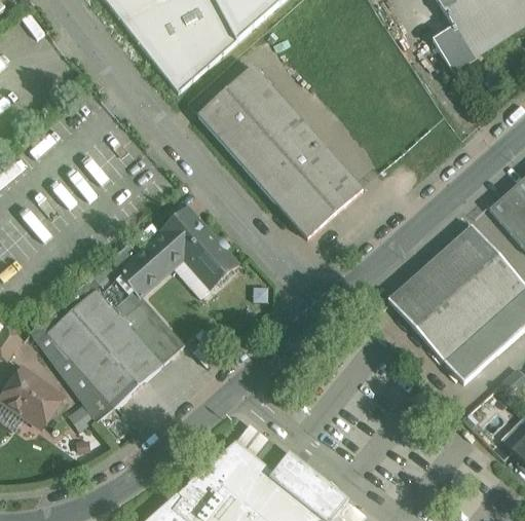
[(104,0),(178,92),(280,0),(104,0)]
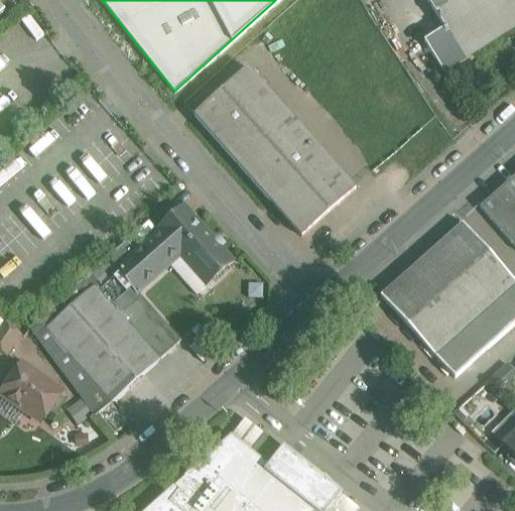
[(428,0),(445,26),(424,39),(444,71),(514,25),(514,0),(428,0)]
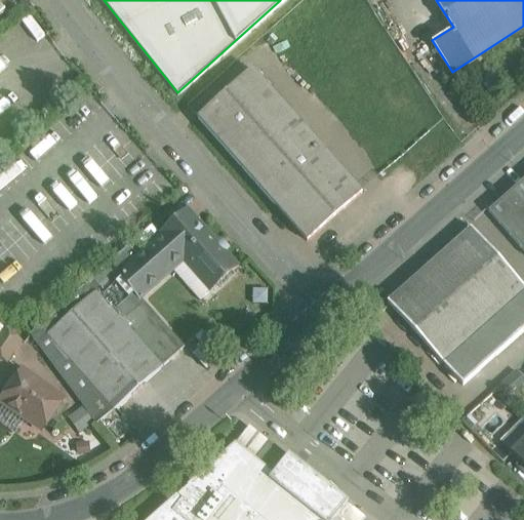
[(362,192),(252,67),(198,114),(308,240),(362,192)]
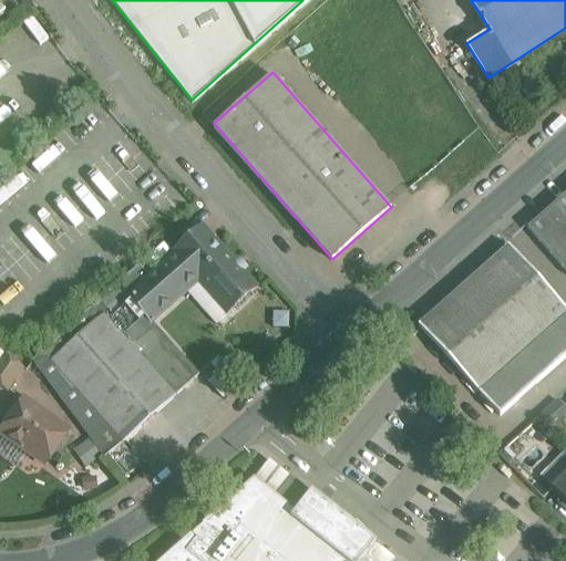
[(565,188),(527,224),(565,268),(565,188)]
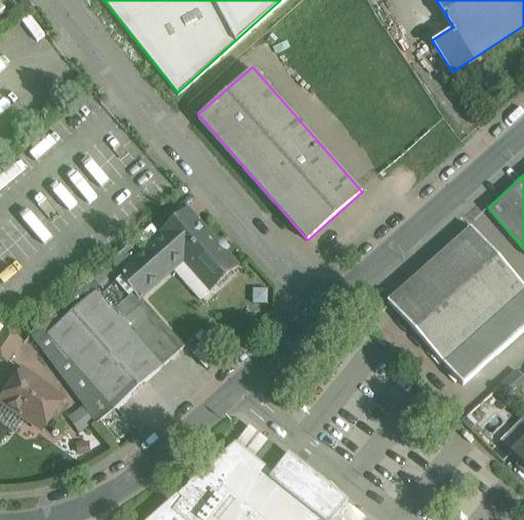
[(187,206),(164,226),(173,236),(196,215),(187,206)]
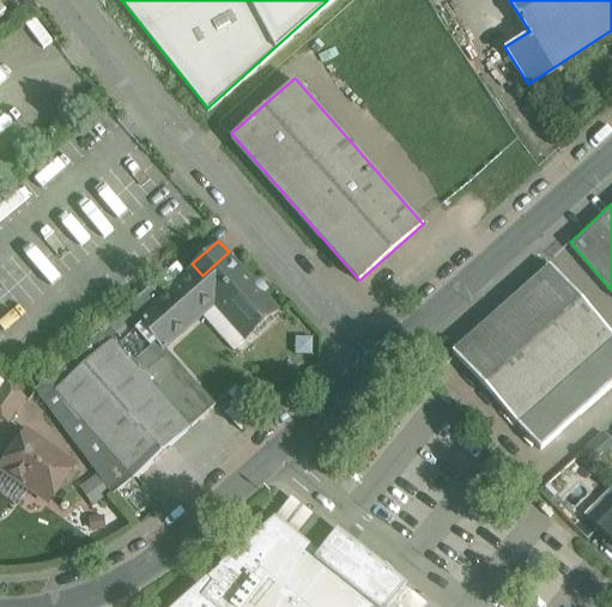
[(277,307),(229,252),(203,275),(214,289),(207,295),(208,296),(244,335),(277,307)]
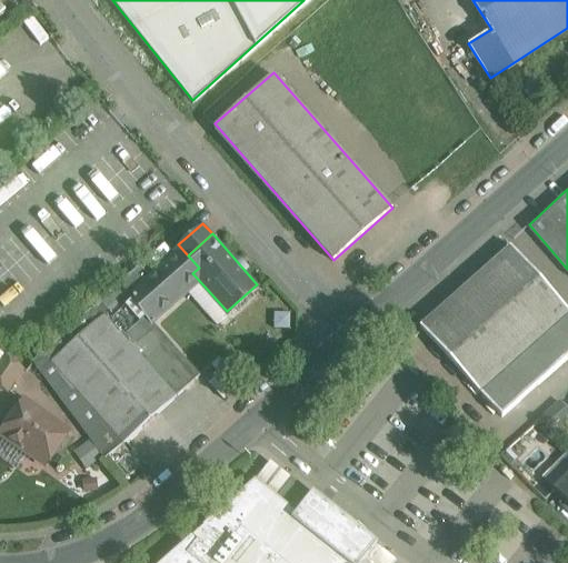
[(567,309),(509,242),(419,322),(479,389),(567,309)]
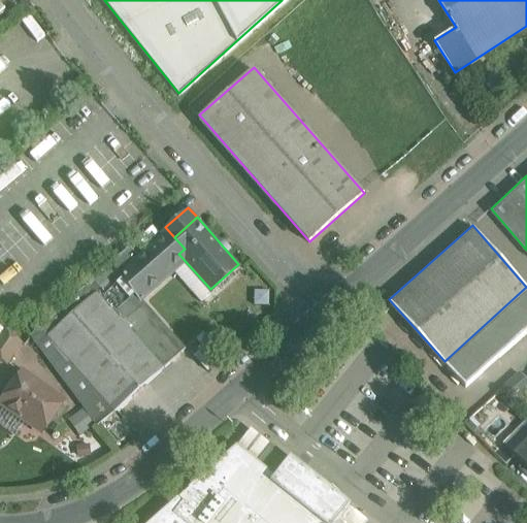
[(165,227),(161,232),(137,254),(118,271),(140,297),(175,265),(172,261),(179,255),(178,254),(185,249),(174,237),(165,227)]
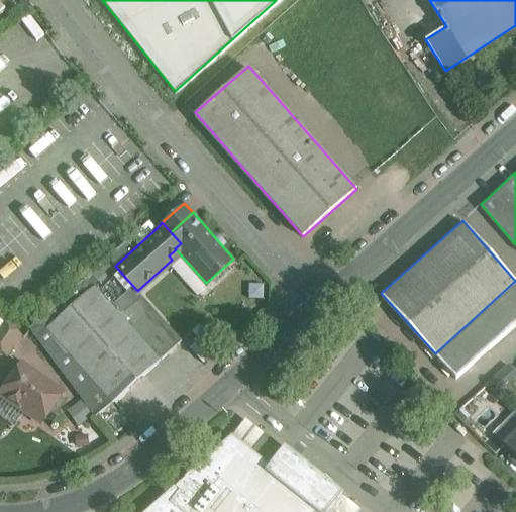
[(126,238),(106,257),(115,266),(134,248),(126,238)]
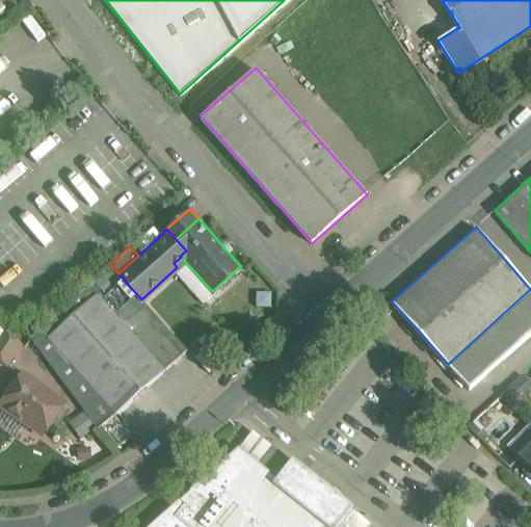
[(109,264),(40,326),(48,336),(47,336),(115,412),(163,369),(162,368),(185,349),(141,299),(118,273),(109,264)]
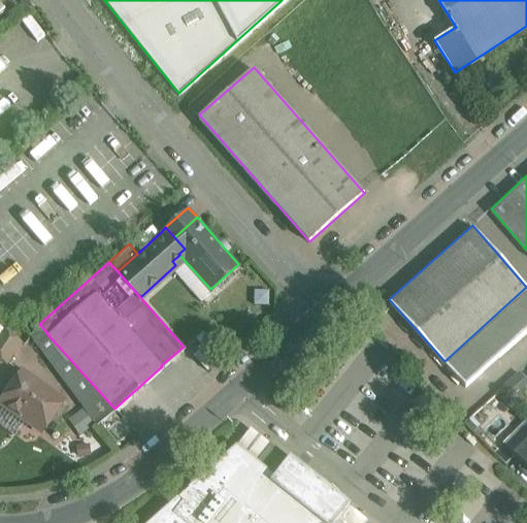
[(526,287),(445,361),(465,385),(526,329),(526,287)]
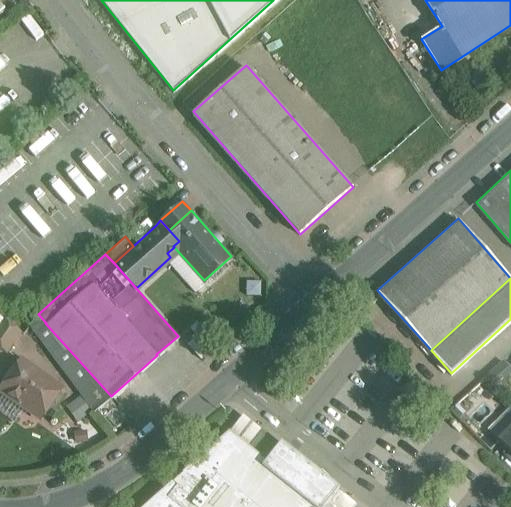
[(111,396),(45,323),(46,323),(38,314),(29,322),(94,410),(111,396)]
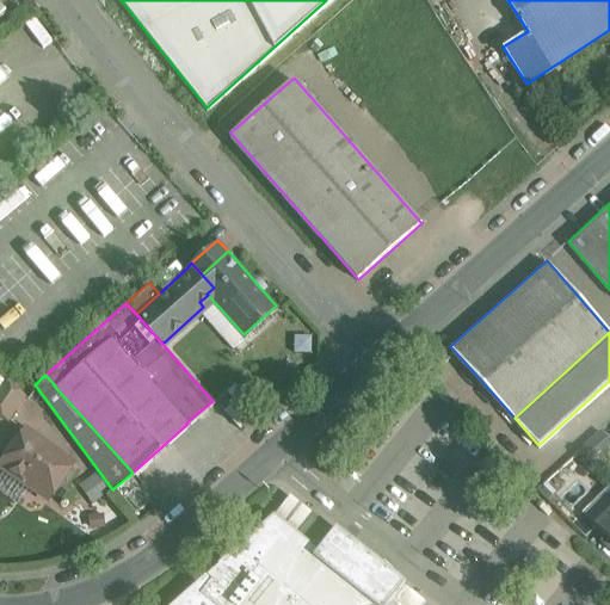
[(24,393),(2,378),(0,382),(0,413),(7,418),(24,393)]
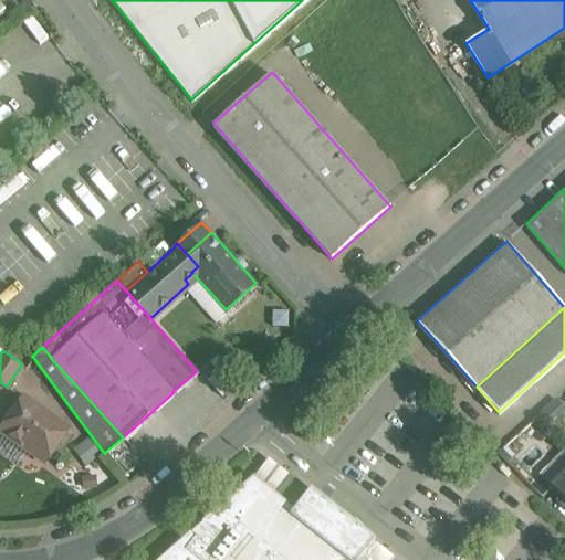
[(541,408),(552,421),(560,414),(564,420),(564,402),(557,394),(541,408)]
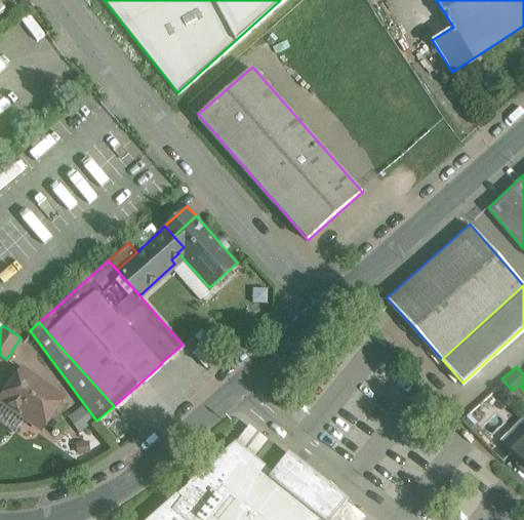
[(62,396),(22,368),(0,398),(40,426),(50,411),(56,413),(63,403),(59,399),(62,396)]
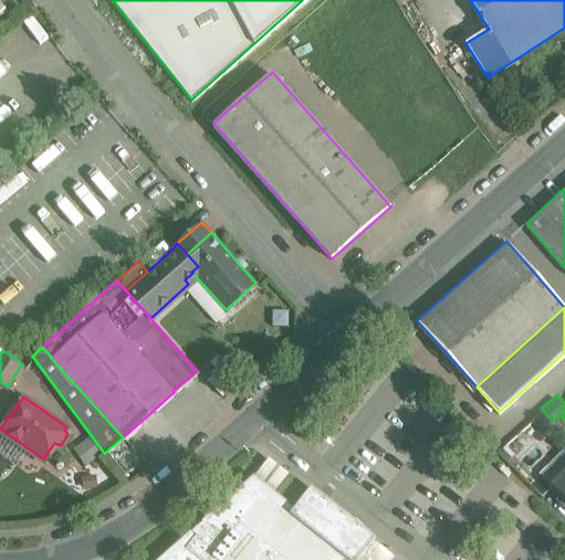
[(564,468),(551,484),(564,498),(564,468)]
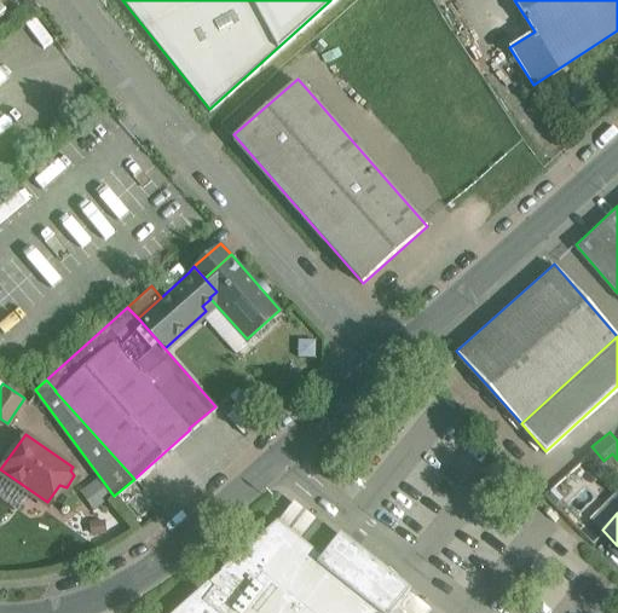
[(322,553),(276,516),(168,612),(396,612),(392,609),(409,588),(339,532),(322,553)]
